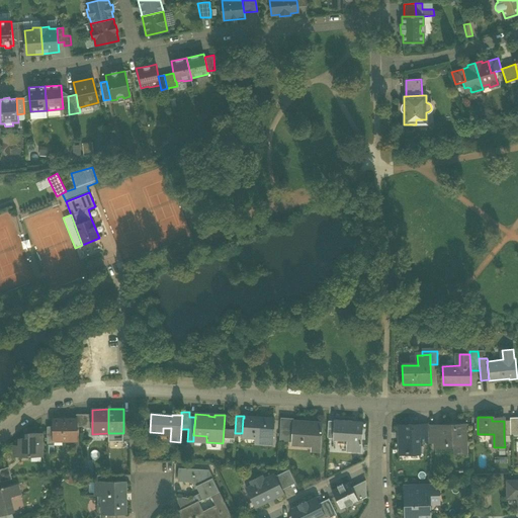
[(517,417),(510,418),(510,420),(504,421),(504,436),(510,435),(517,435),(517,417)]
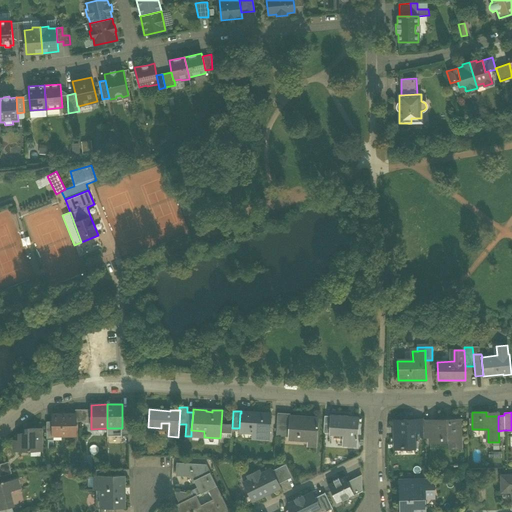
[(260,439),(270,440),(272,414),(261,413),(261,414),(241,413),(240,413),(239,428),(239,432),(252,433),(253,428),(260,429),(260,439)]
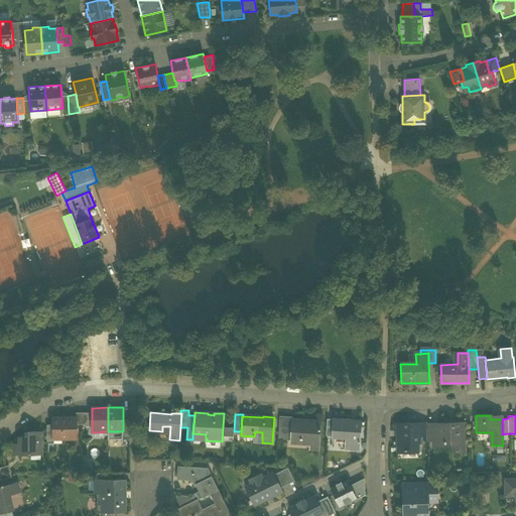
[(279,428),(291,429),(292,419),(292,417),(279,416),(279,428)]
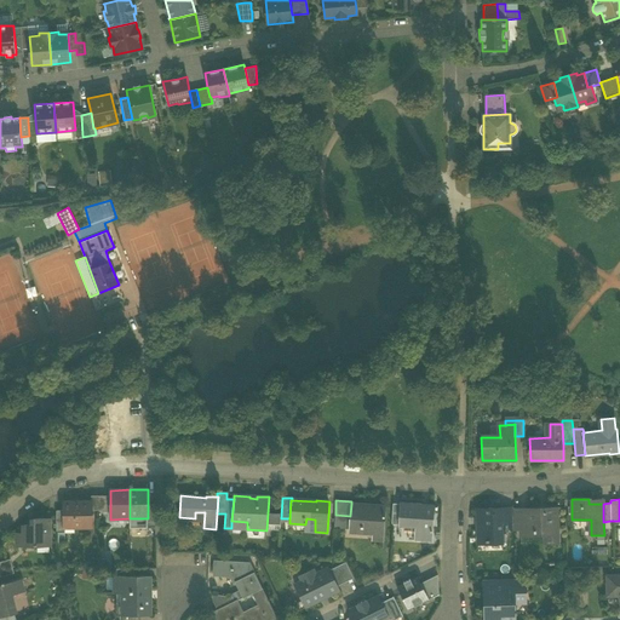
[(74,528),(92,528),(92,510),(92,501),(91,501),(63,503),(63,511),(63,524),(64,524),(74,524),(74,528)]
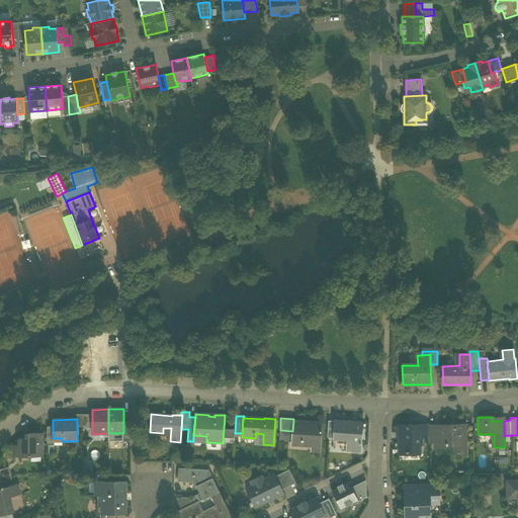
[(348,451),(360,452),(362,424),(352,423),(352,421),(334,420),(334,421),(333,438),(333,439),(348,440),(348,451)]
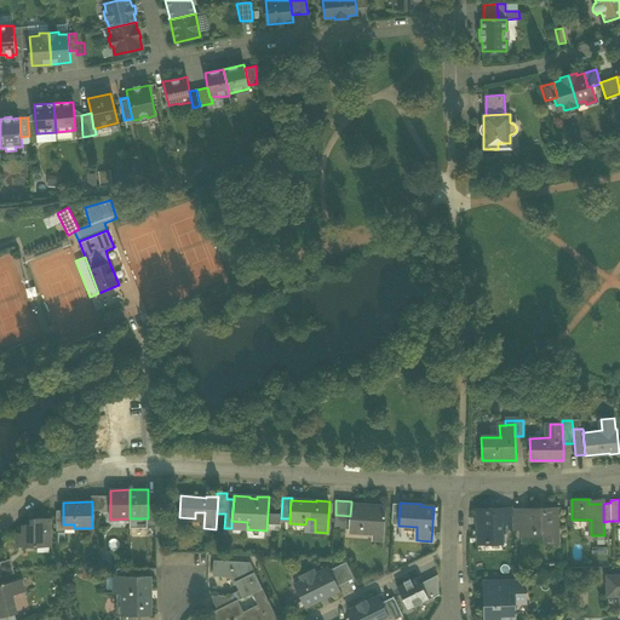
[(372,540),(383,541),(385,506),(365,505),(351,504),(350,516),(349,530),(349,532),(363,532),(363,528),(373,528),(372,540)]
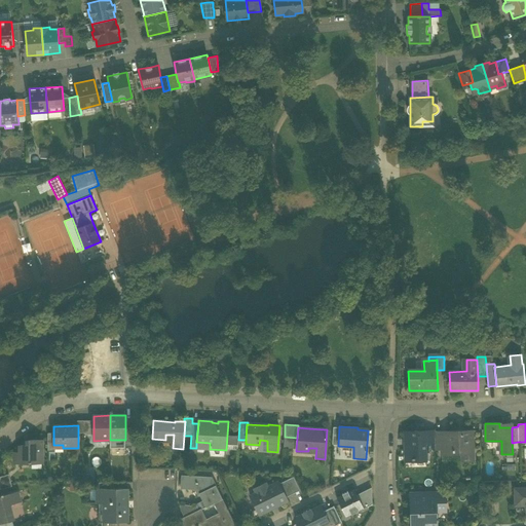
[(413,457),(413,461),(426,461),(426,444),(428,444),(428,433),(427,433),(419,433),(419,430),(405,431),(406,458),(413,457)]
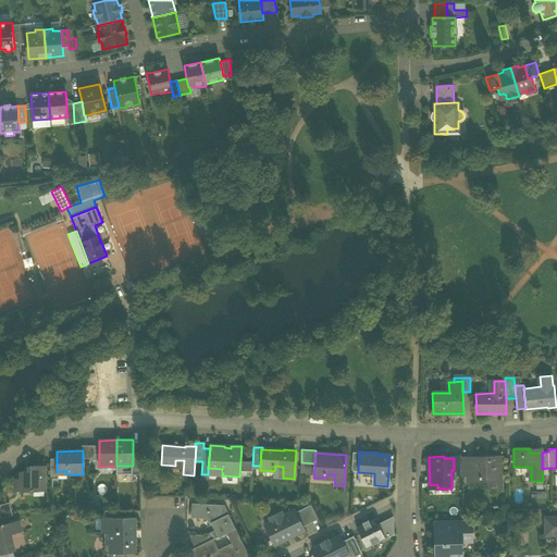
[(467,457),(460,458),(460,456),(453,456),(453,458),(454,458),(454,470),(460,470),(460,477),(467,475),(467,460),(467,457)]
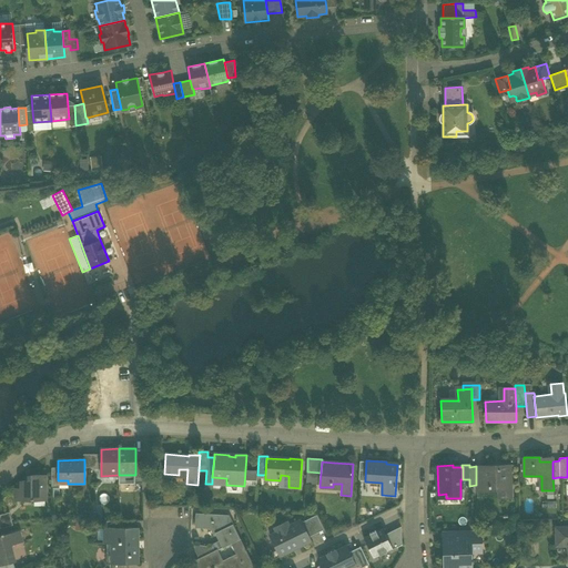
[(499,483),(499,498),(511,498),(510,466),(498,466),(499,468),(476,469),(476,485),(476,489),(490,488),(490,484),(499,483)]
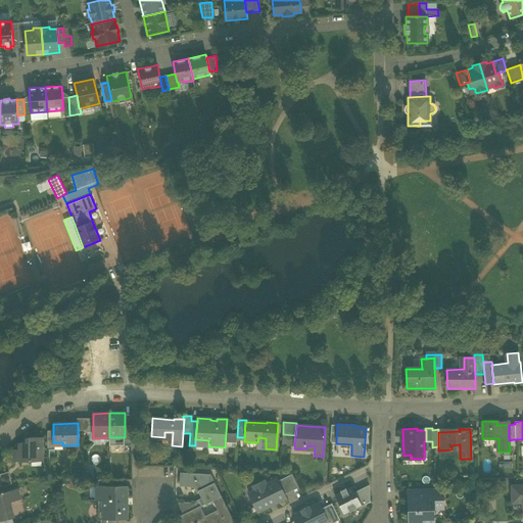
[(282,446),(294,447),(295,435),(283,434),(282,446)]
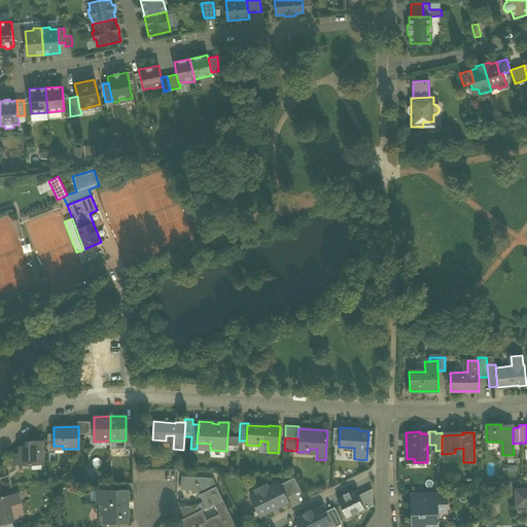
[(14,464),(32,464),(32,462),(42,462),(41,442),(28,442),(28,447),(21,447),(21,453),(14,453),(14,464)]
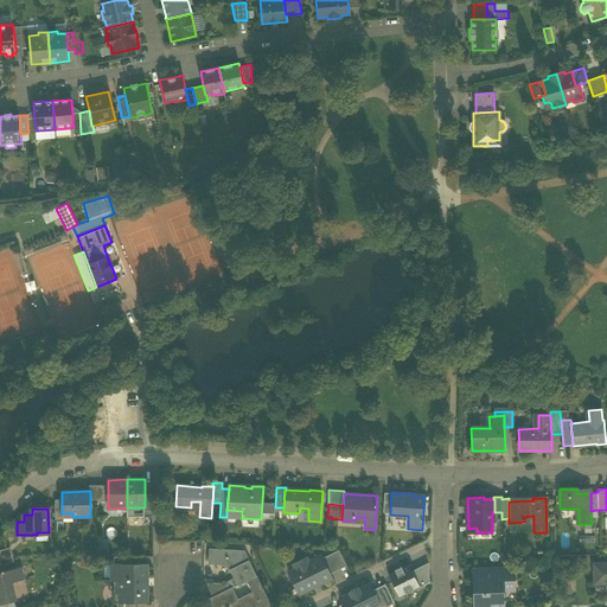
[(0,550),(0,564),(13,562),(10,548),(0,550)]
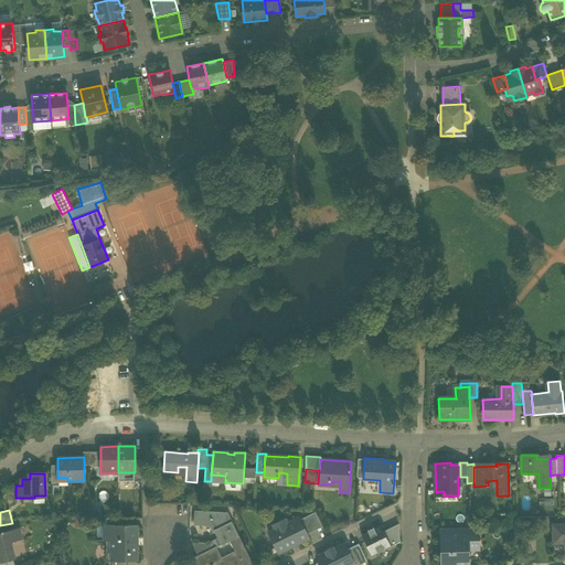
[(221,544),(230,541),(238,536),(226,512),(195,511),(194,523),(213,524),(216,530),(214,531),(221,544)]
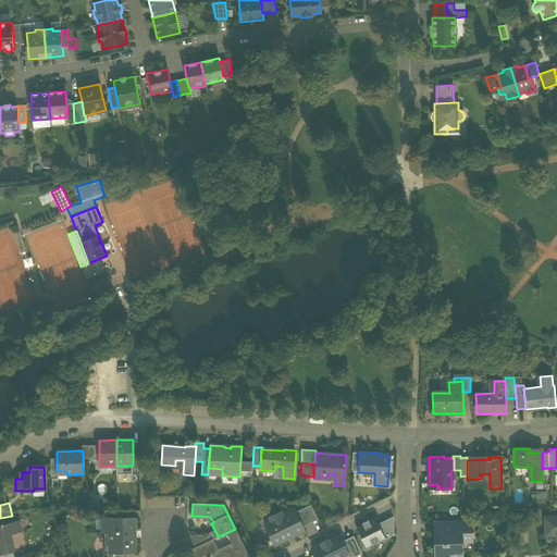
[(296,512),(302,527),(318,519),(311,505),(296,512)]
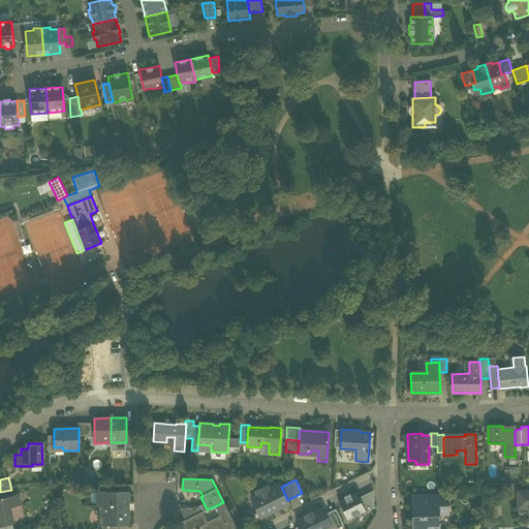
[(251,499),(260,518),(289,503),(287,500),(281,487),(280,485),(269,490),(267,486),(255,492),(257,496),(251,499)]
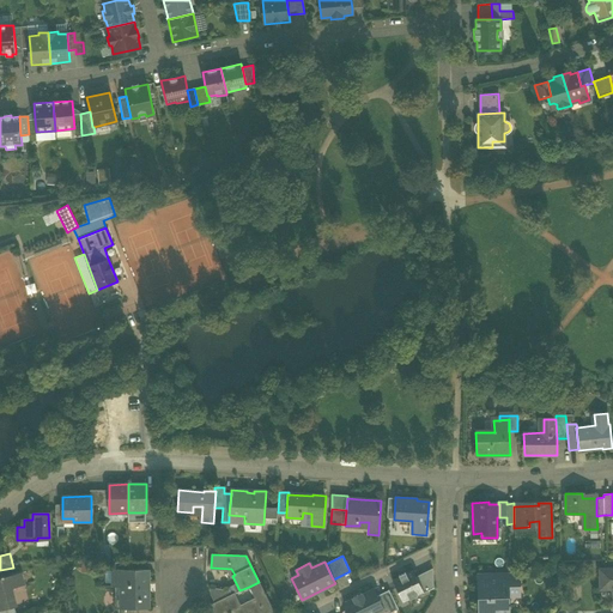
[(432,568),(416,576),(424,593),(434,588),(432,568)]
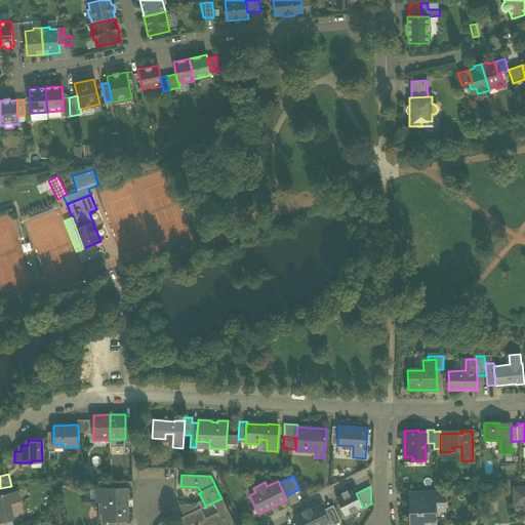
[(524,500),(524,487),(514,488),(515,501),(524,500)]
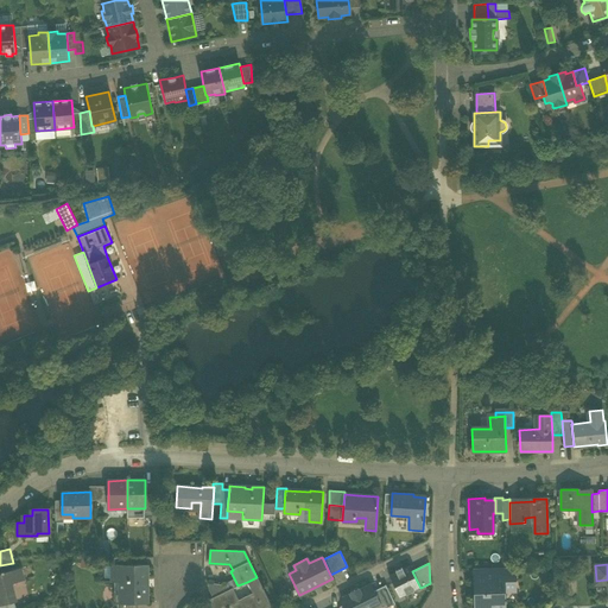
[(139,603),(146,603),(146,586),(145,586),(145,565),(131,565),(114,565),(112,565),(112,580),(112,582),(114,582),(127,582),(127,594),(122,595),(122,603),(139,603)]
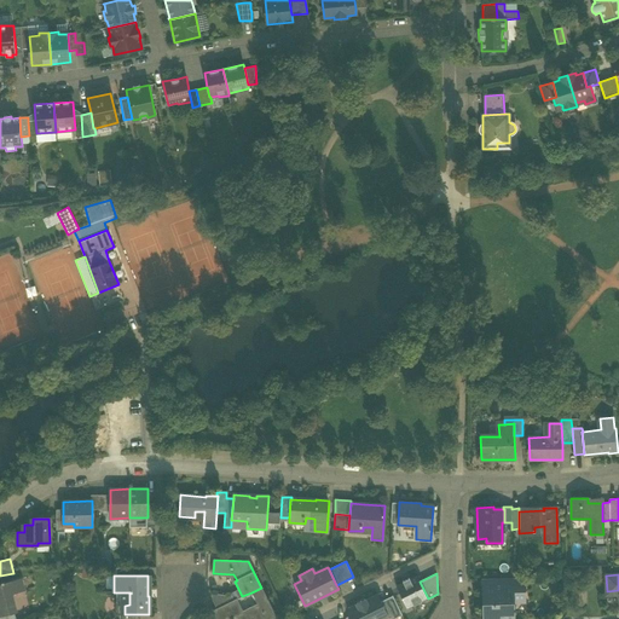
[(397,586),(408,608),(428,599),(420,582),(417,576),(410,579),(409,578),(403,580),(403,583),(397,586)]
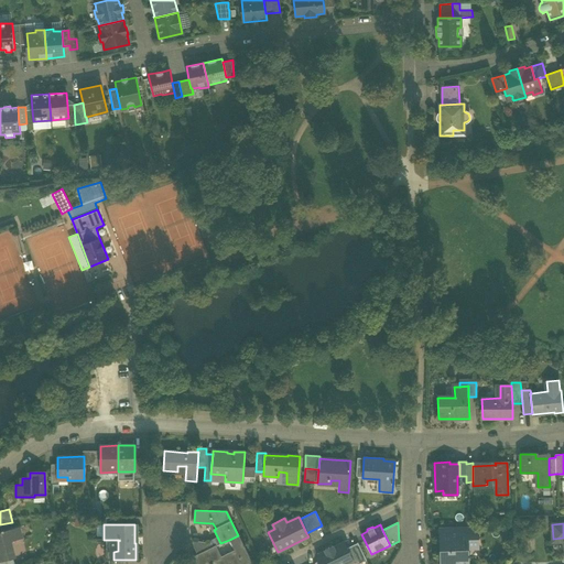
[(0,562),(13,559),(9,542),(22,539),(20,527),(0,532),(0,562)]
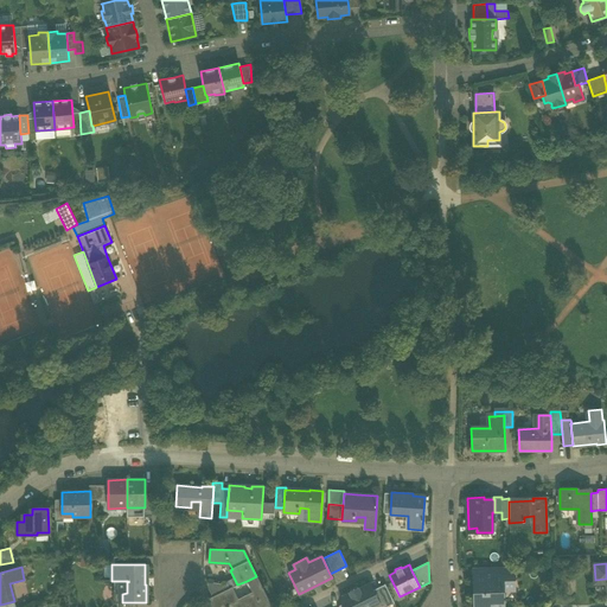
[(471,570),(472,581),(475,581),(485,581),(485,573),(485,569),(471,570)]
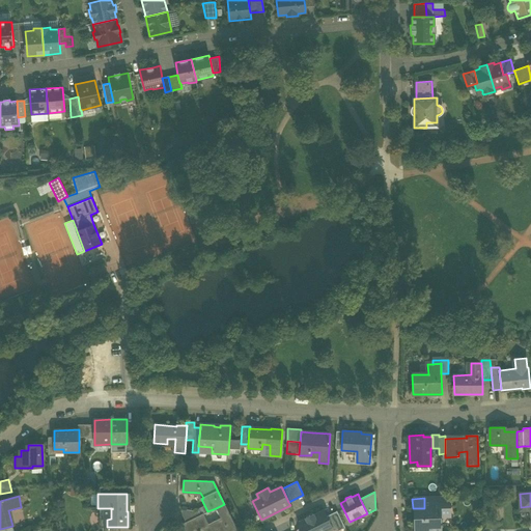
[(414,516),(414,530),(441,530),(441,522),(440,522),(440,515),(451,514),(450,502),(440,503),(440,504),(435,504),(435,501),(424,501),(424,508),(416,508),(416,516),(414,516)]
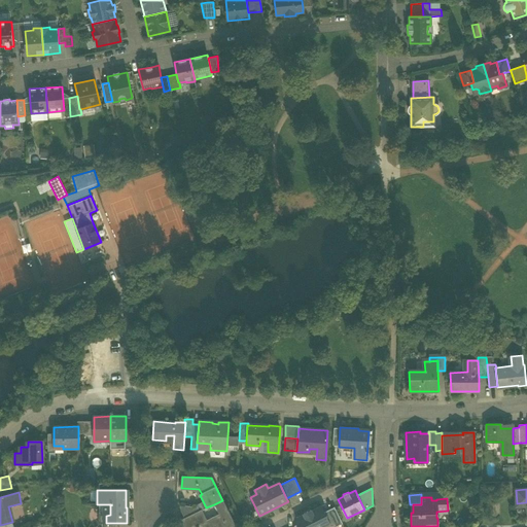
[(233,526),(235,526),(222,500),(214,504),(219,515),(206,521),(201,511),(198,513),(185,519),(180,521),(182,526),(199,526),(202,526),(233,526)]
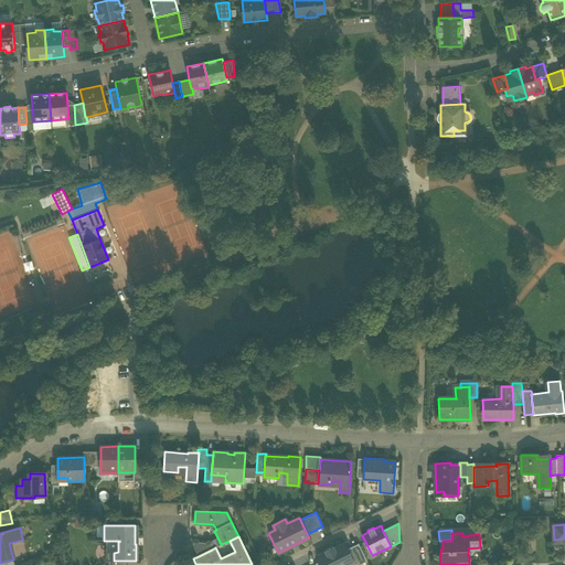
[(118,541),(106,541),(106,561),(112,561),(114,561),(114,553),(118,552),(118,541)]
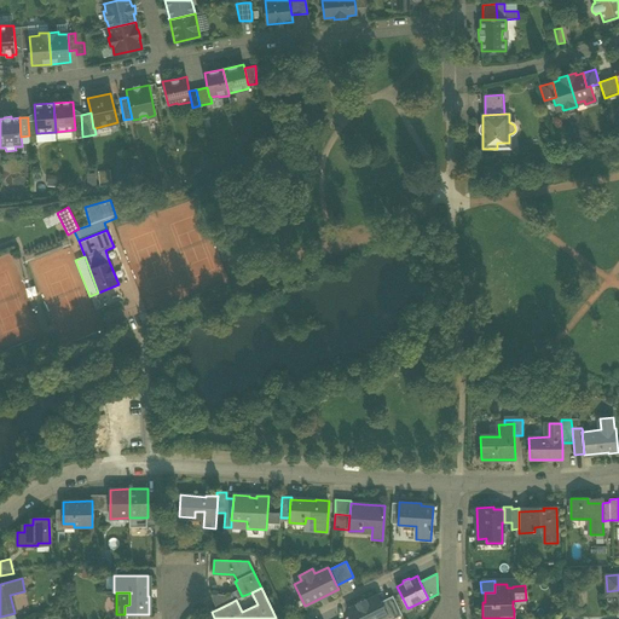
[(213,600),(218,609),(232,602),(229,596),(213,594),(213,600)]
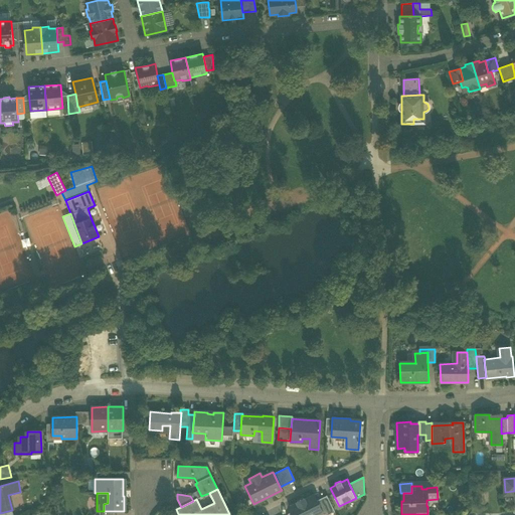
[(289,507),(292,514),(316,514),(322,513),(316,501),(313,496),(304,500),(304,499),(297,502),(297,503),(289,507)]
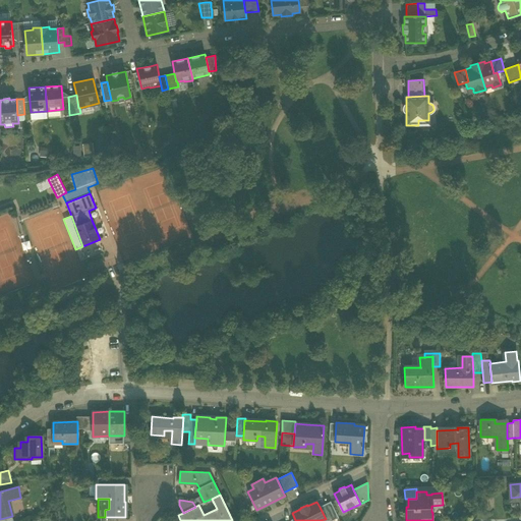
[(331,502),(320,507),(326,519),(326,520),(331,520),(338,518),(331,502)]
